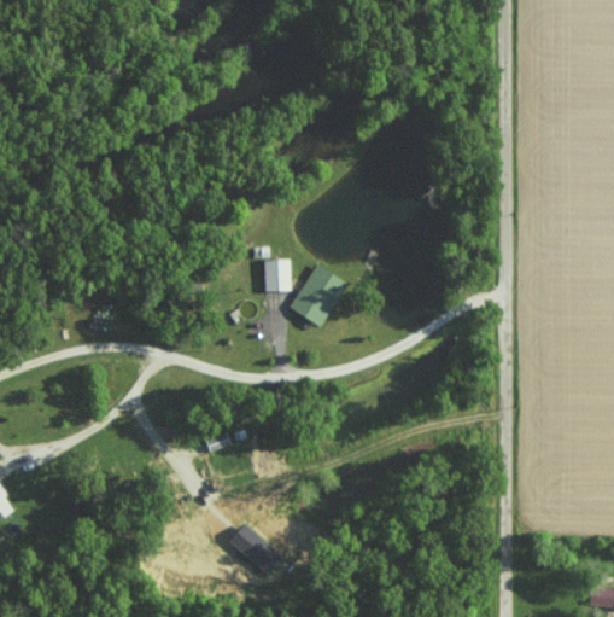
[(265,291),(291,291),(290,260),(264,260),(265,291)]
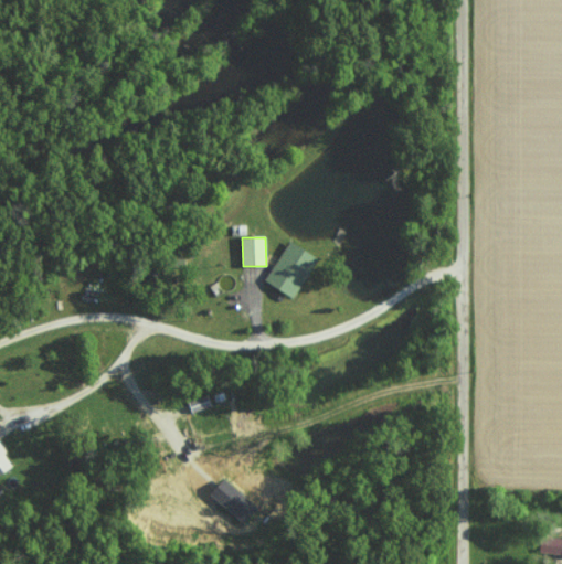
[(317,259),(289,242),(265,282),(293,298),(317,259)]
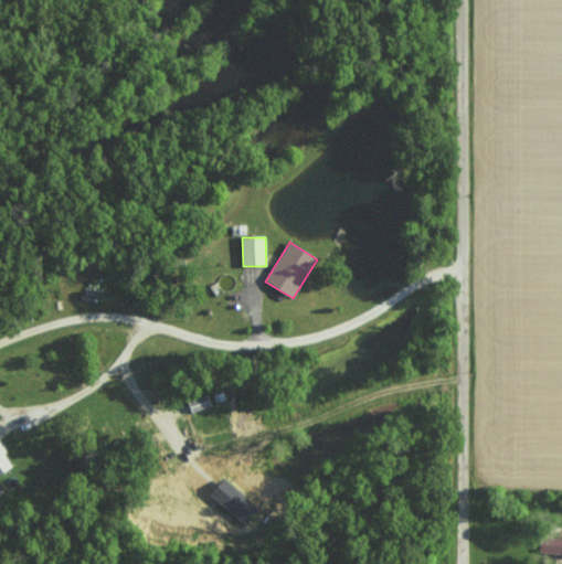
[(192,413),(211,407),(208,396),(189,402),(192,413)]
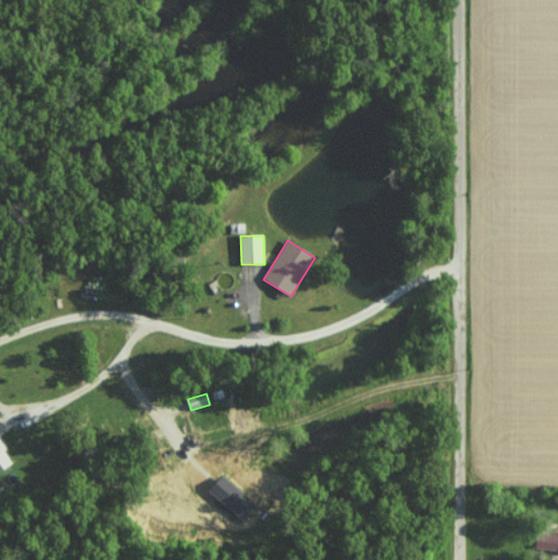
[(0,471),(13,464),(0,441),(0,471)]
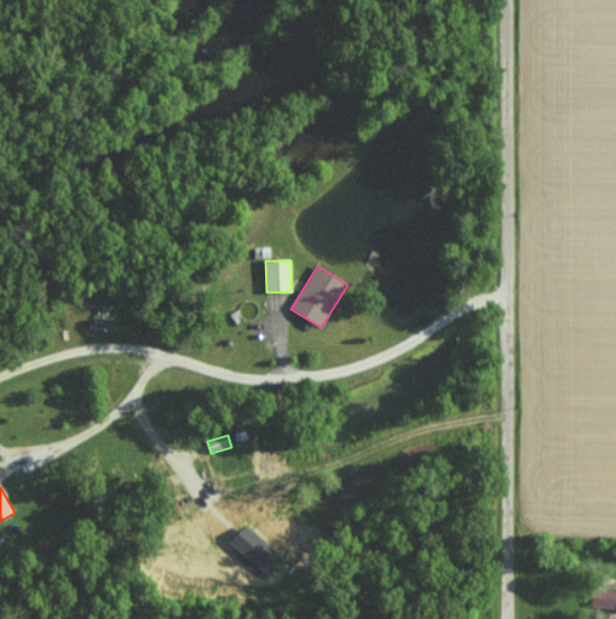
[(266,574),(281,557),(245,525),(230,542),(266,574)]
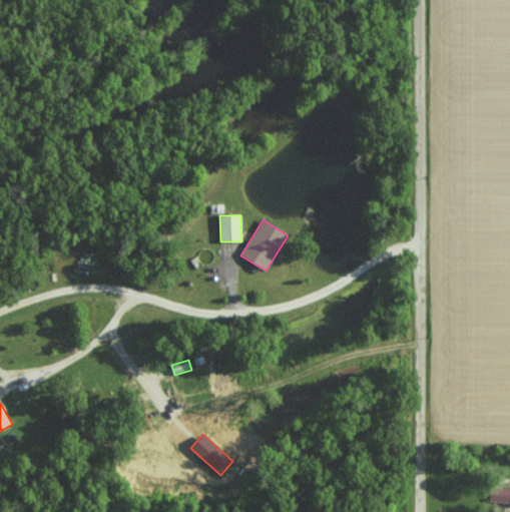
[(509,487),(493,487),(492,503),(509,504),(509,487)]
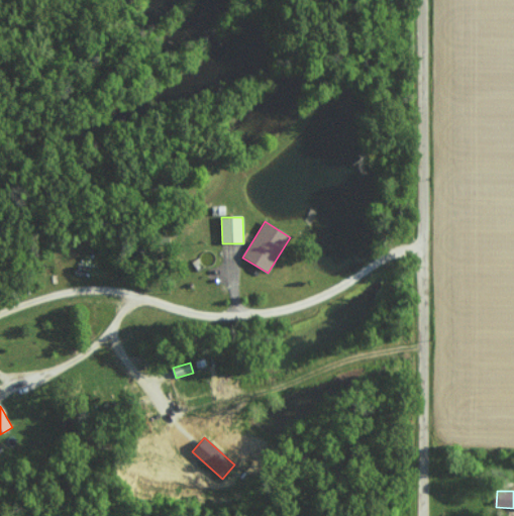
All buildings are outlined.
